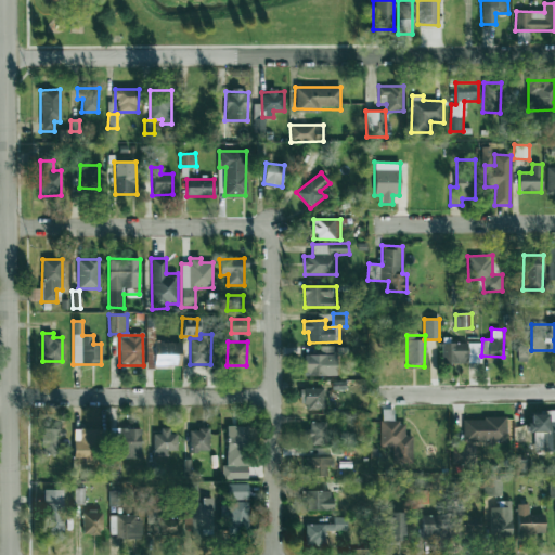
[(442,341),(442,362),(480,363),(480,343),(442,341)]
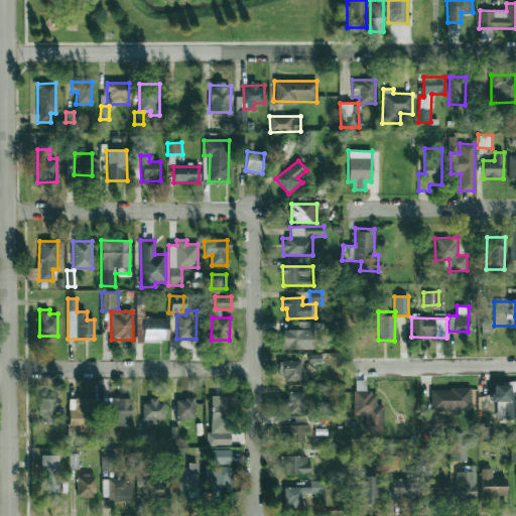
[(167,341),(167,318),(142,318),(142,341),(167,341)]
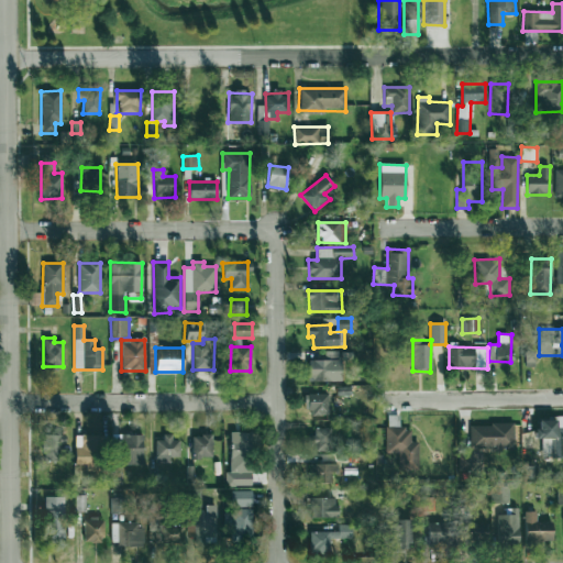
[(308,361),(308,382),(341,382),(340,351),(324,352),(324,360),(308,361)]
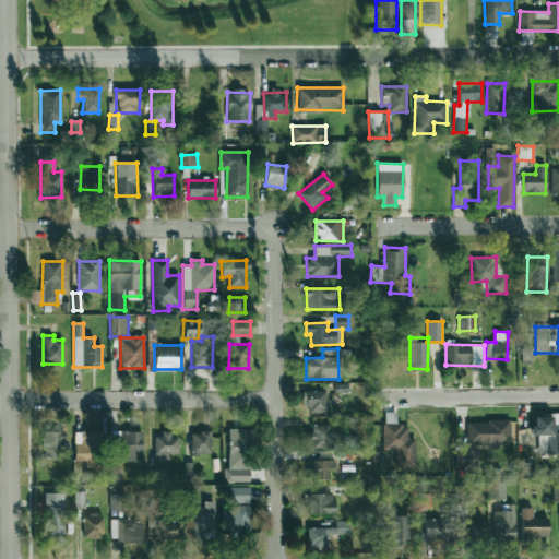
[(532,348),(522,348),(522,365),(532,365),(532,348)]
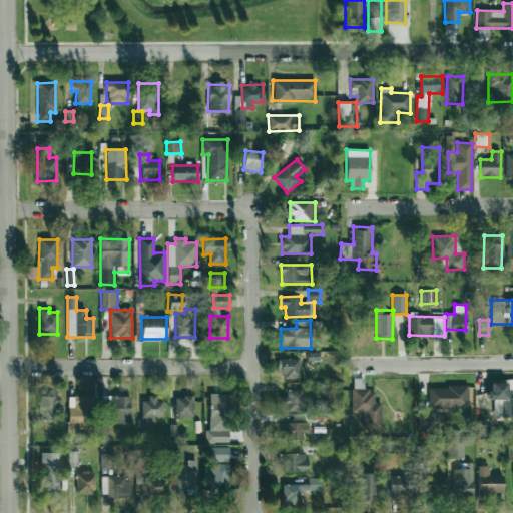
[(300,378),(299,358),(281,359),(281,378),(300,378)]
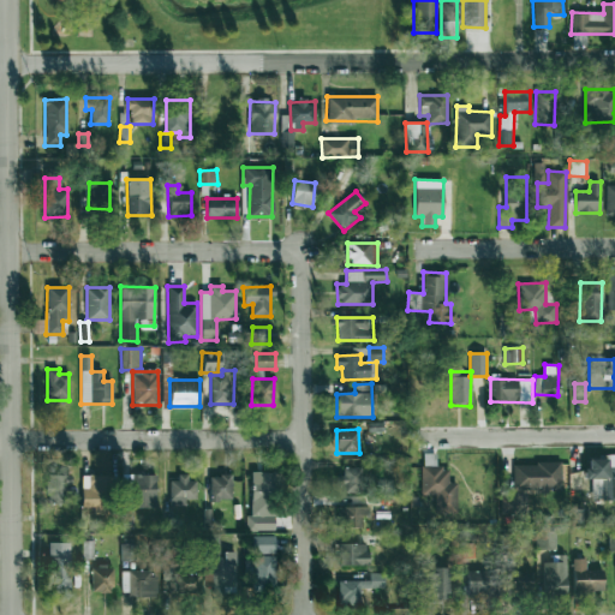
[(614,499),(614,457),(585,458),(586,482),(592,482),(592,500),(614,499)]
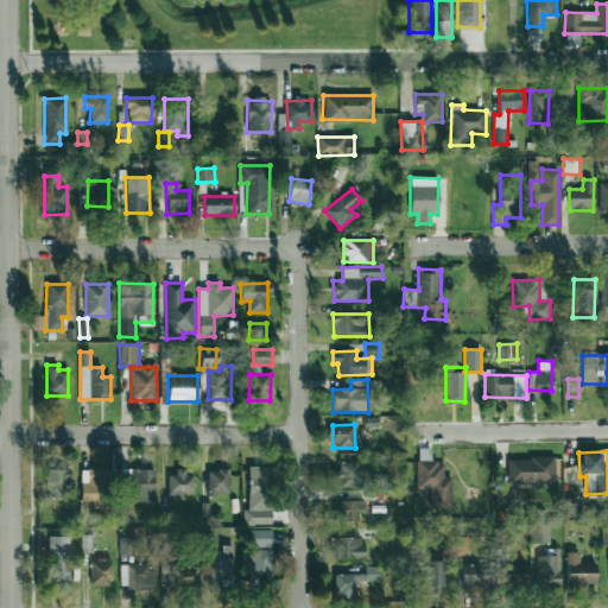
[(453,507),(451,477),(443,477),(443,456),(417,456),(417,489),(430,489),(430,507),(453,507)]
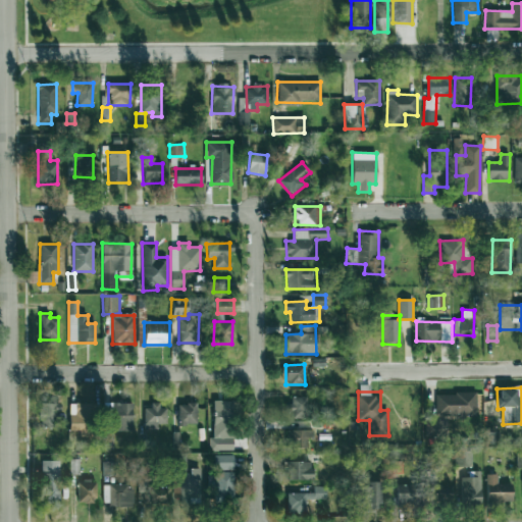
[(435,415),(476,415),(476,394),(435,393),(435,415)]
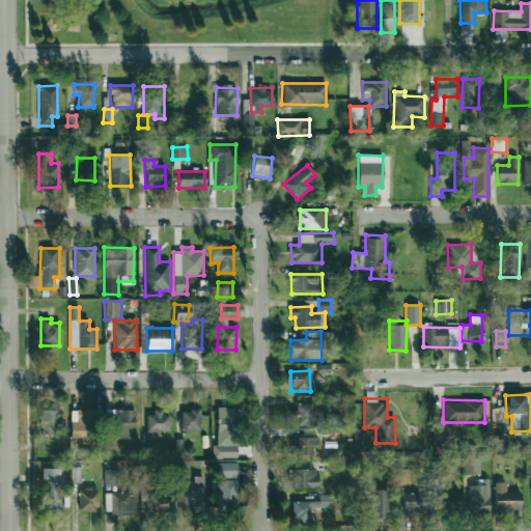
[(297,425),(312,425),(312,403),(296,403),(297,425)]
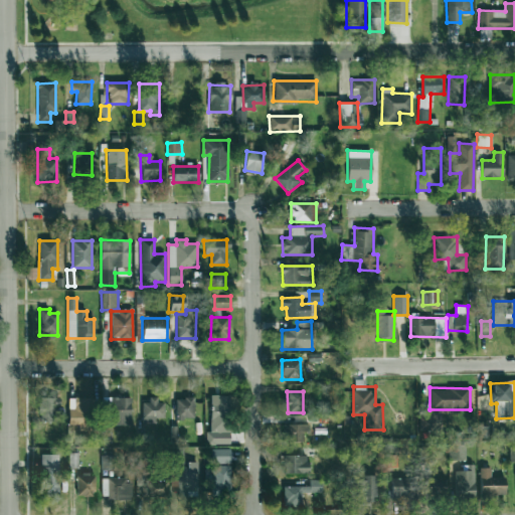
[(58,421),(57,395),(38,395),(39,422),(58,421)]
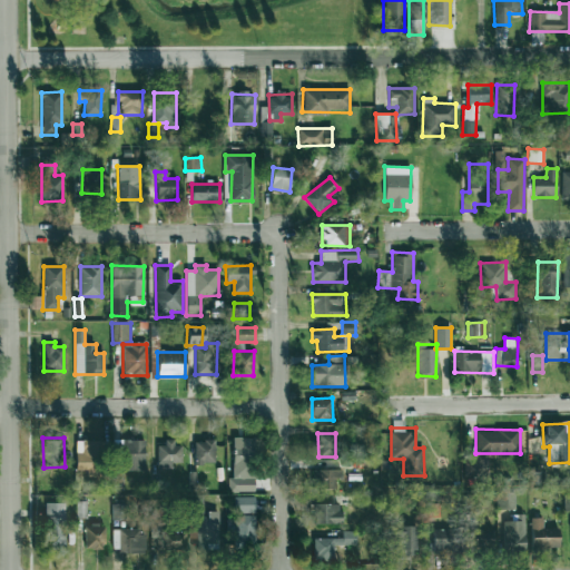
[(254,492),(255,438),(234,438),(233,479),(228,479),(228,491),(254,492)]
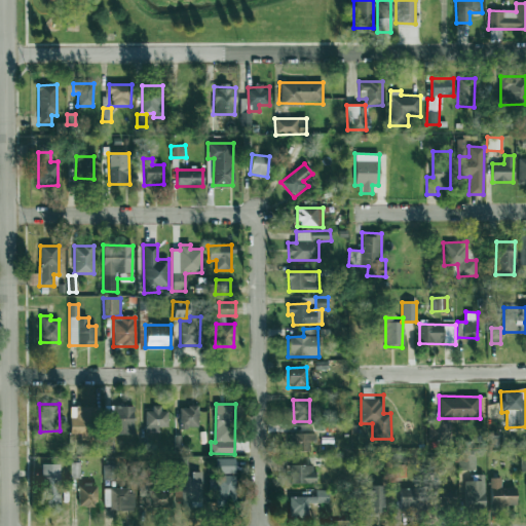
[(95,406),(70,406),(70,436),(95,436),(95,406)]
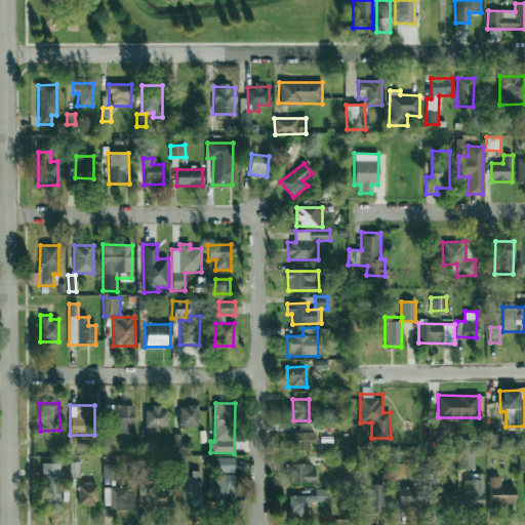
[(133,434),(133,405),(114,405),(114,433),(133,434)]
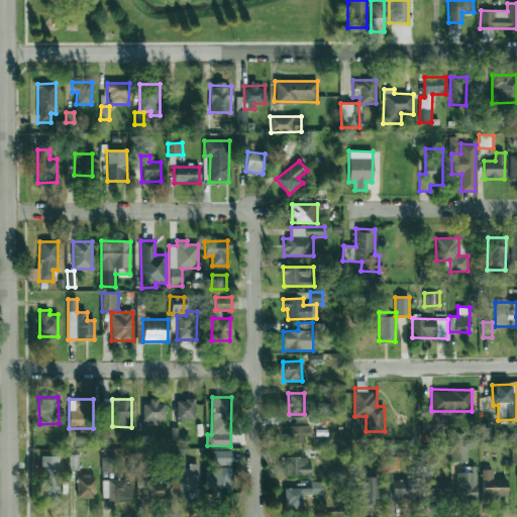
[(177,400),(177,421),(195,420),(195,399),(177,400)]
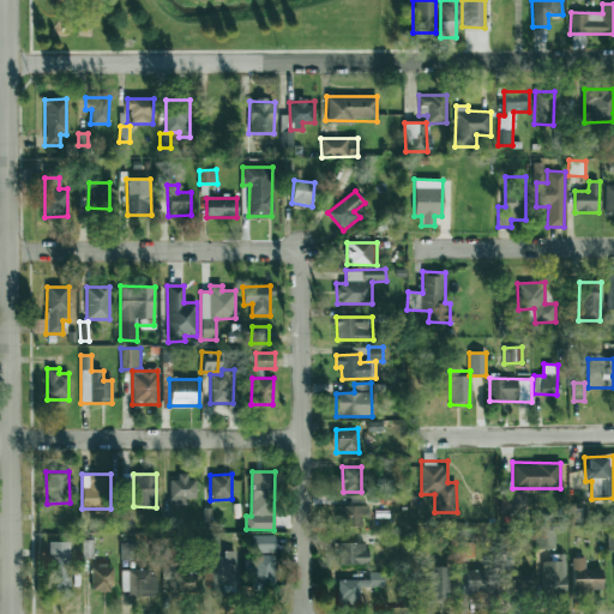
[(196,499),(196,477),(169,477),(170,506),(185,506),(185,499),(196,499)]
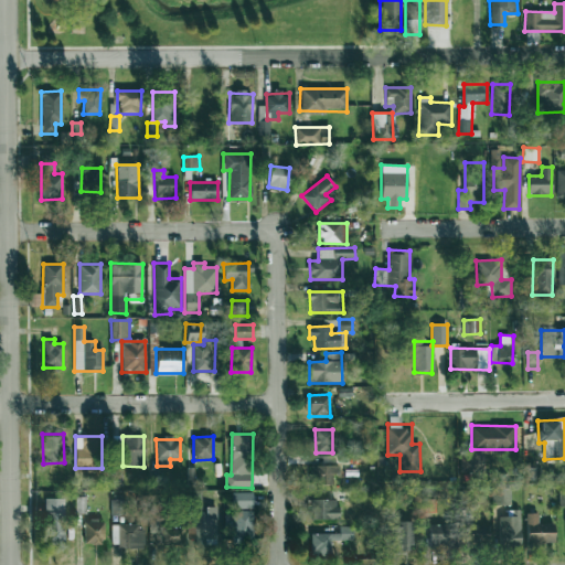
[(460,472),(475,472),(476,454),(460,454),(460,472)]
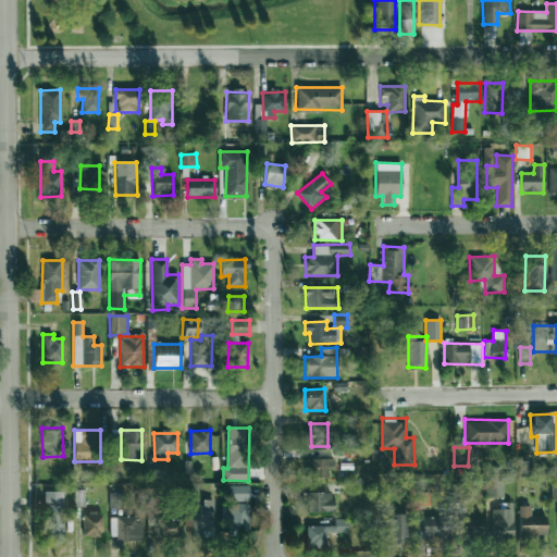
[(327,478),(327,467),(334,467),(334,458),(306,458),(307,478),(327,478)]
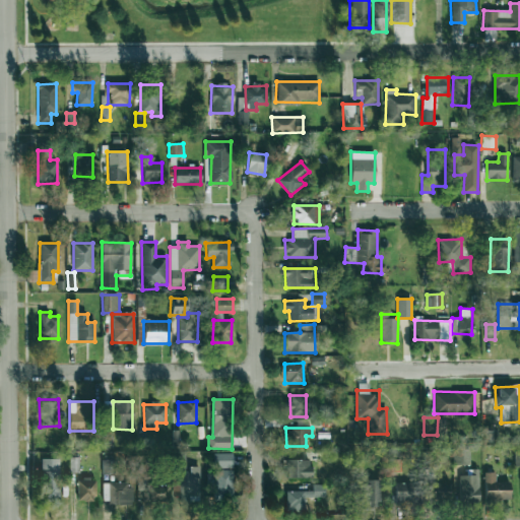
[(469,465),(470,450),(453,449),(452,464),(469,465)]
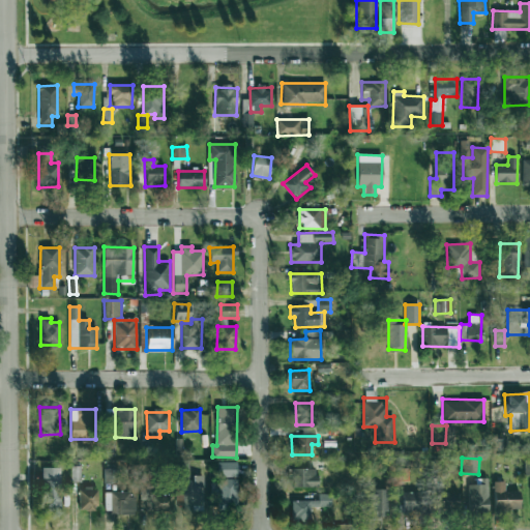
[(237,462),(217,463),(217,477),(237,477),(237,462)]
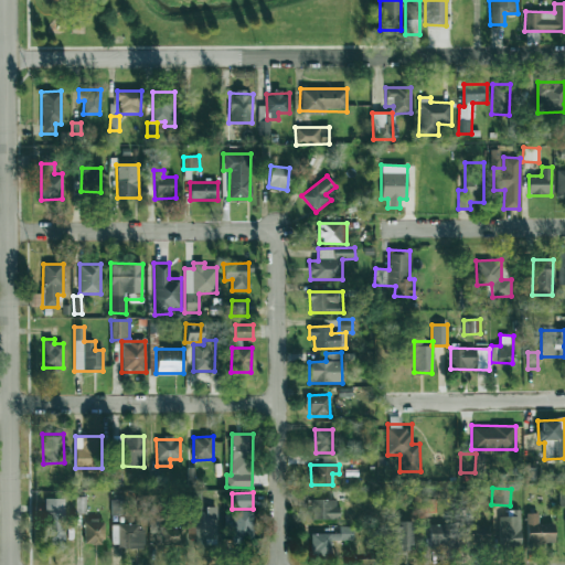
[(85,513),(86,497),(76,497),(75,513),(85,513)]
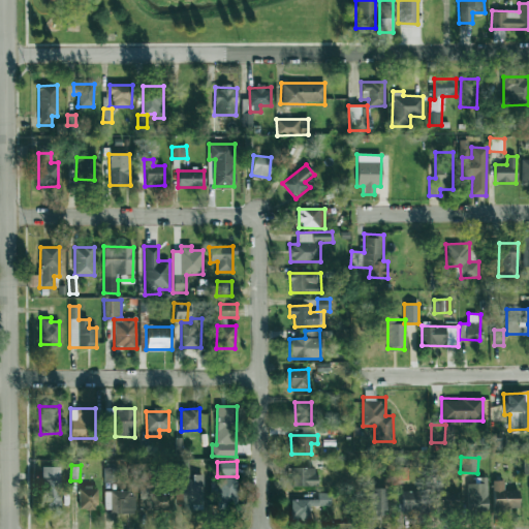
[(60,466),(41,467),(42,510),(61,509),(60,466)]
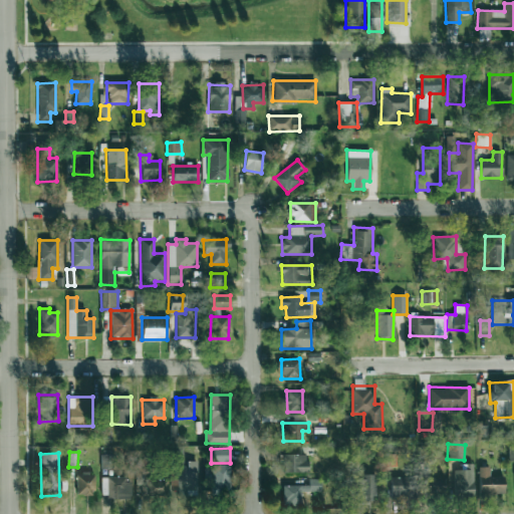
[(308,472),(307,454),(284,455),(284,473),(308,472)]
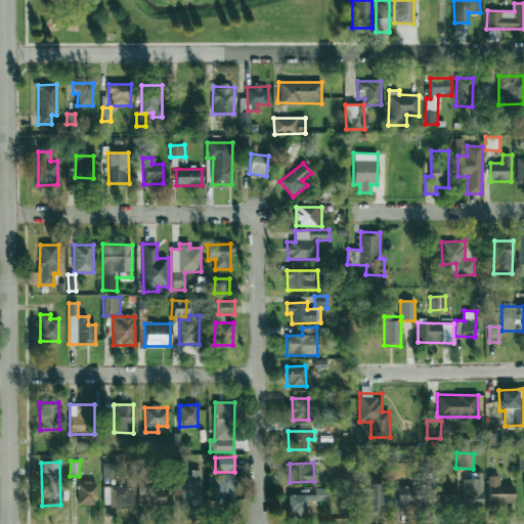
[(103,478),(116,478),(116,464),(103,464),(103,478)]
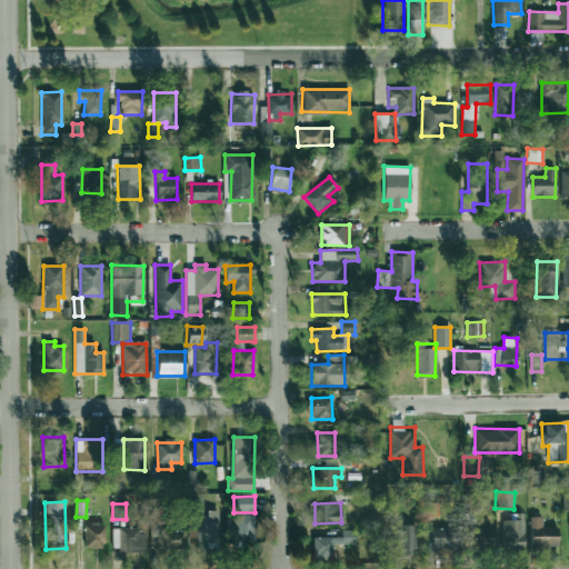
[(218,548),(218,512),(196,513),(197,541),(192,541),(192,549),(218,548)]
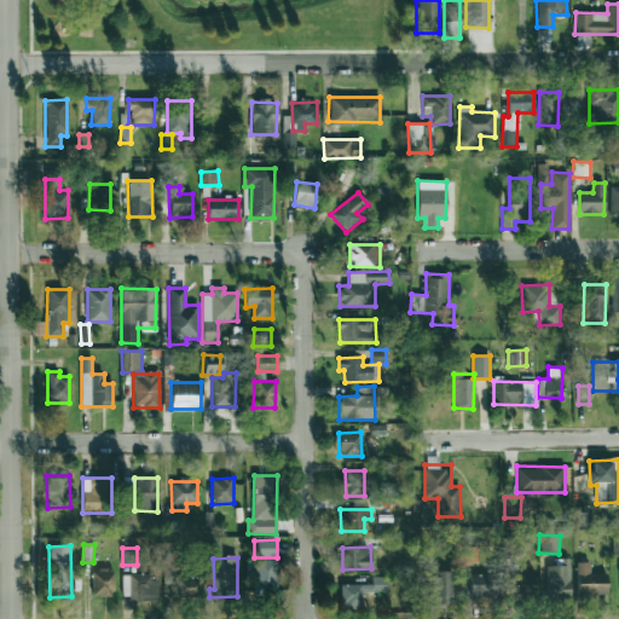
[(276,559),(253,560),(254,588),(277,588),(276,559)]
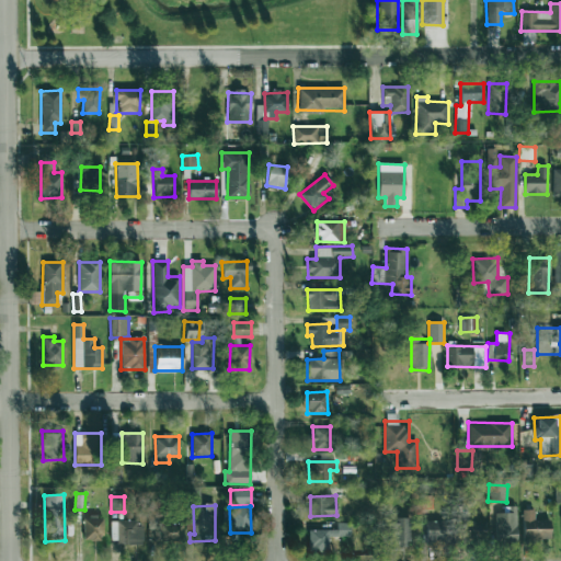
[(495,513),(496,541),(517,541),(516,506),(508,506),(508,513),(495,513)]
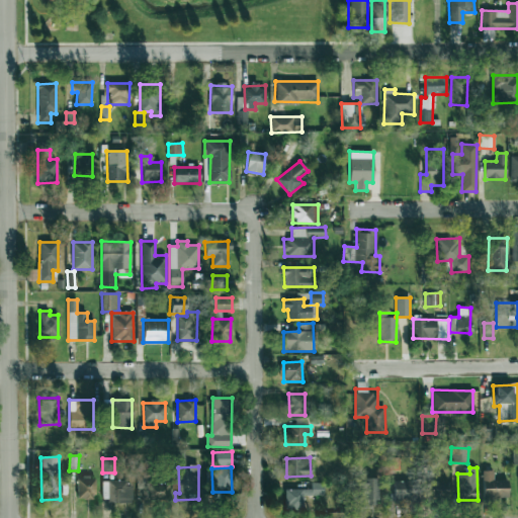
[(493,470),(483,470),(484,499),(508,499),(507,480),(493,480),(493,470)]
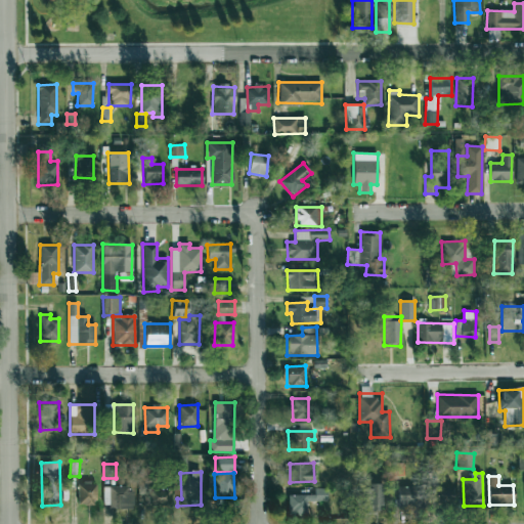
[(79,505),(96,505),(95,482),(78,483),(79,505)]
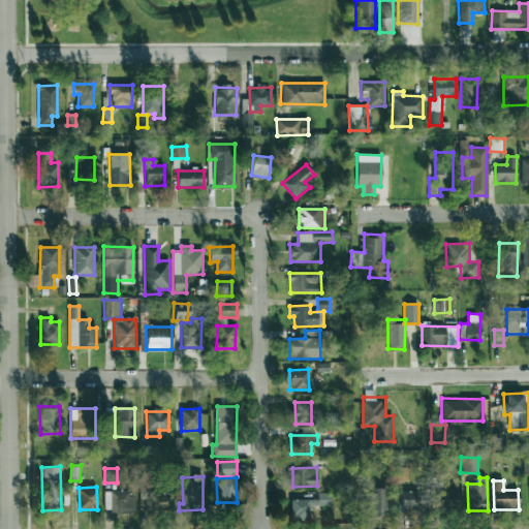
[(386,512),(386,489),(369,489),(369,512),(386,512)]
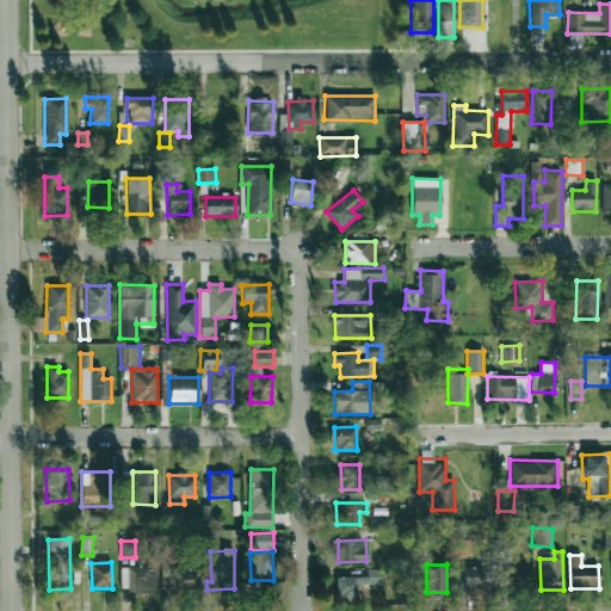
[(124,593),(154,593),(154,567),(123,567),(124,593)]
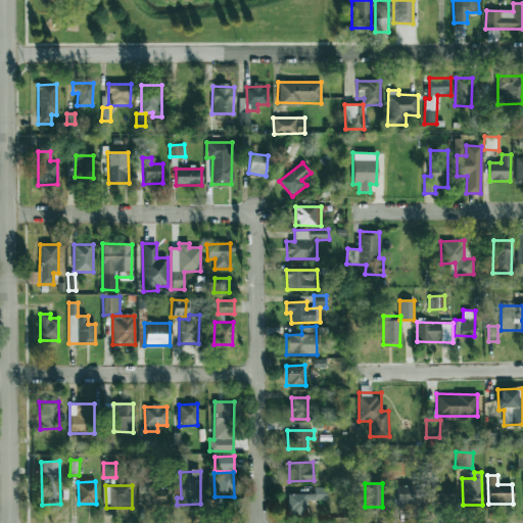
[(397,504),(424,505),(425,486),(397,485),(397,504)]
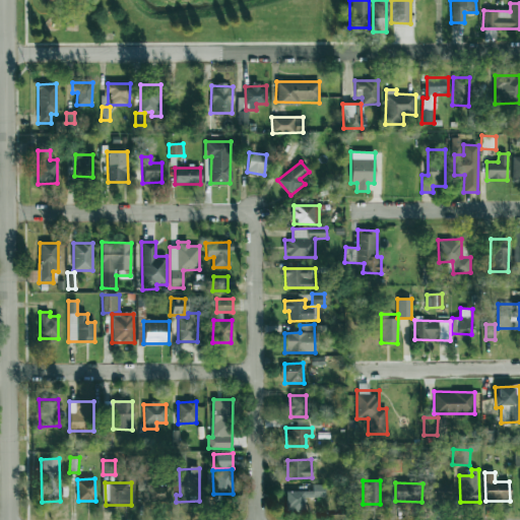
[(449,483),(428,483),(429,500),(450,499),(449,483)]
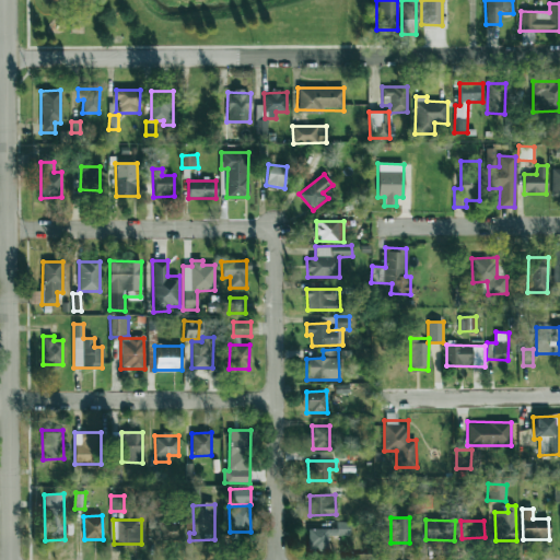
[(182,540),(183,523),(165,522),(164,538),(182,540)]
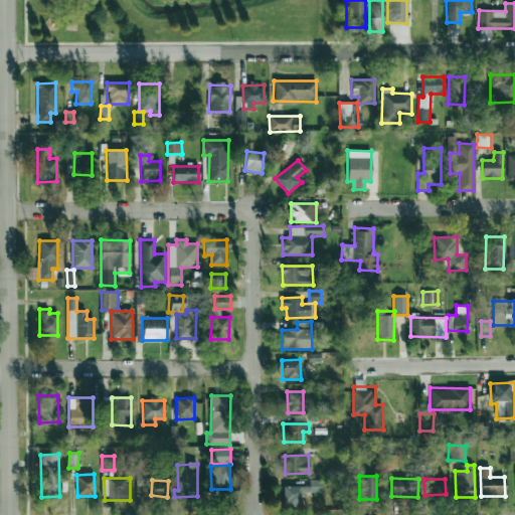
[(322,492),(322,480),(310,480),(310,486),(283,487),(284,504),(302,504),(302,493),(322,492)]
